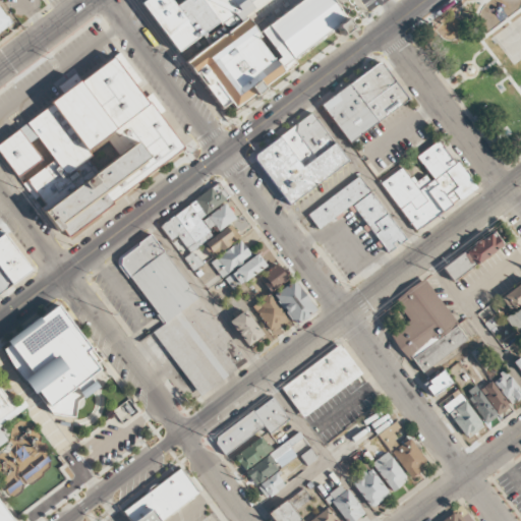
[(184,0),(176,6),(171,0),(147,0),(142,3),(178,52),(201,35),(207,46),(186,62),(194,75),(196,74),(222,109),(230,103),(234,109),(296,65),(294,61),(337,30),(335,26),(344,19),(329,0),(184,0)]
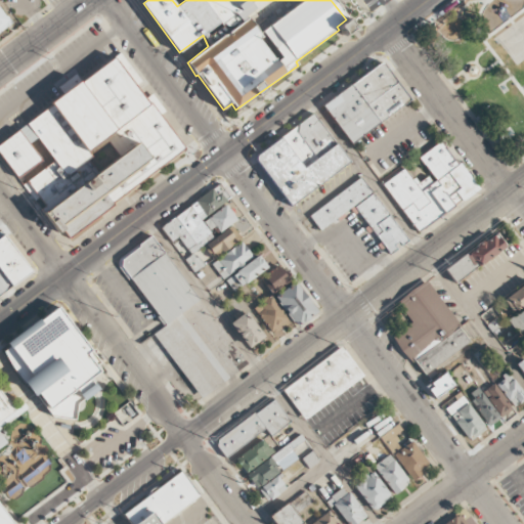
[(0,32),(11,24),(0,7),(0,32)]
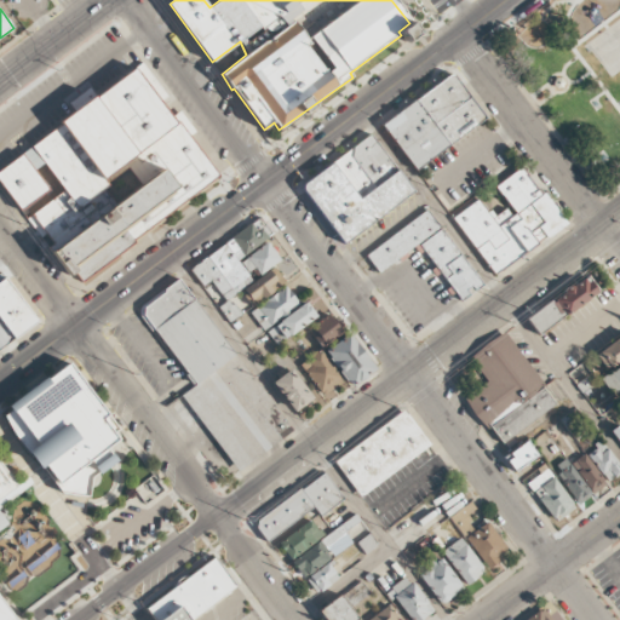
[(252,50),(245,39),(240,42),(242,46),(214,65),(219,74),(252,50)]
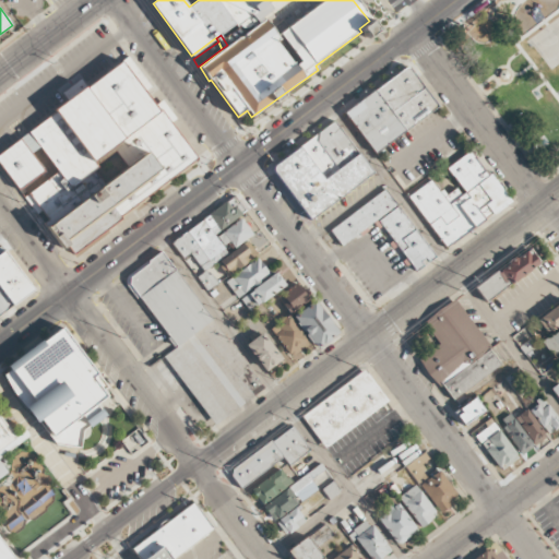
[(129,57),(0,154),(0,164),(56,242),(64,238),(74,254),(123,219),(121,216),(197,159),(171,123),(177,120),(163,99),(155,106),(144,92),(152,87),(129,57)]
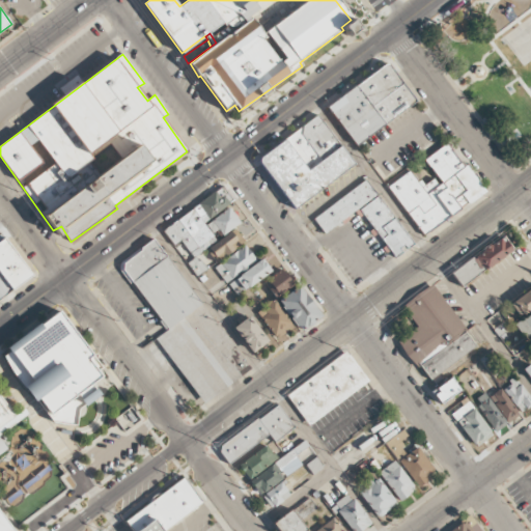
[(415,103),(388,63),(328,105),(354,144),(415,103)]
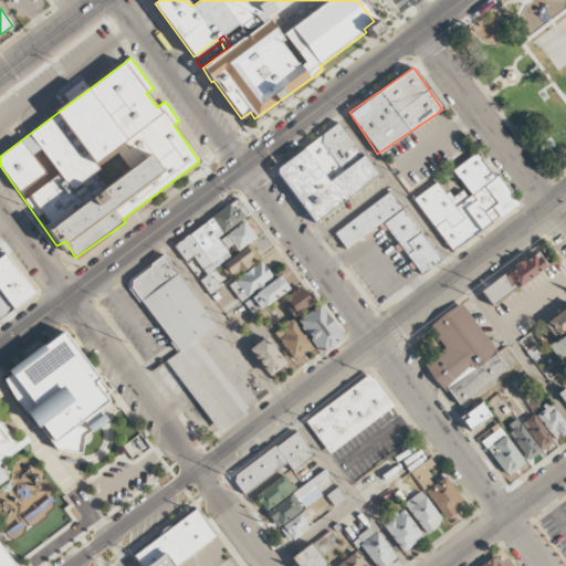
[(377,177),(339,123),(272,169),(302,212),(305,210),(313,222),(377,177)]
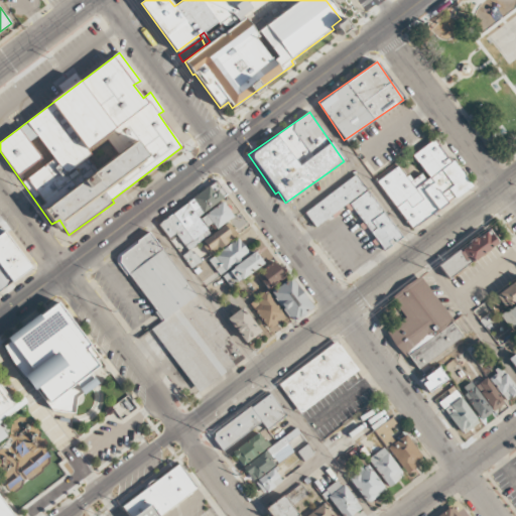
[(378,180),(410,228),(470,187),(436,138),(412,154),(423,171),(410,181),(399,165),(378,180)]
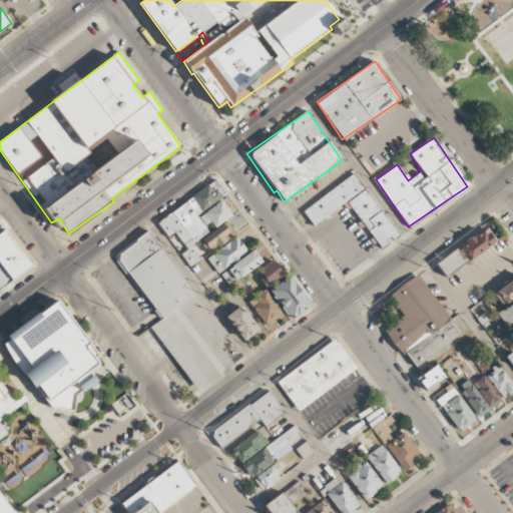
[(399,236),(355,173),(303,210),(314,225),(348,202),(381,249),(399,236)]
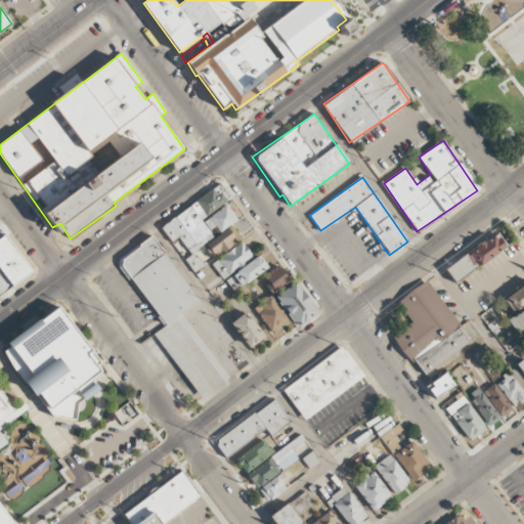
[(161,225),(179,252),(186,248),(190,254),(214,237),(201,219),(230,200),(220,184),(161,225)]
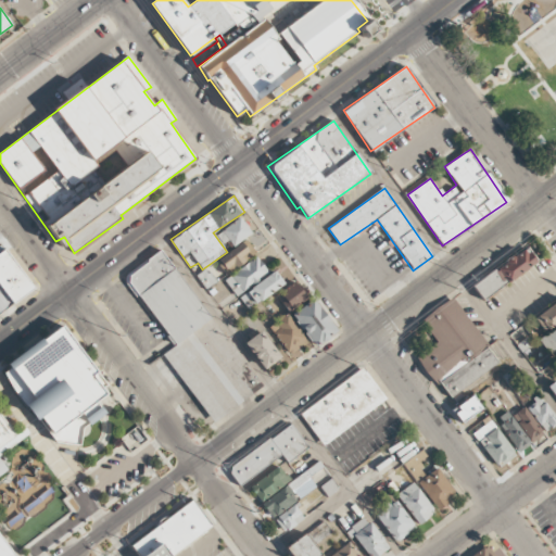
[(228,240),(234,247),(252,234),(240,217),(216,235),(223,244),(228,240)]
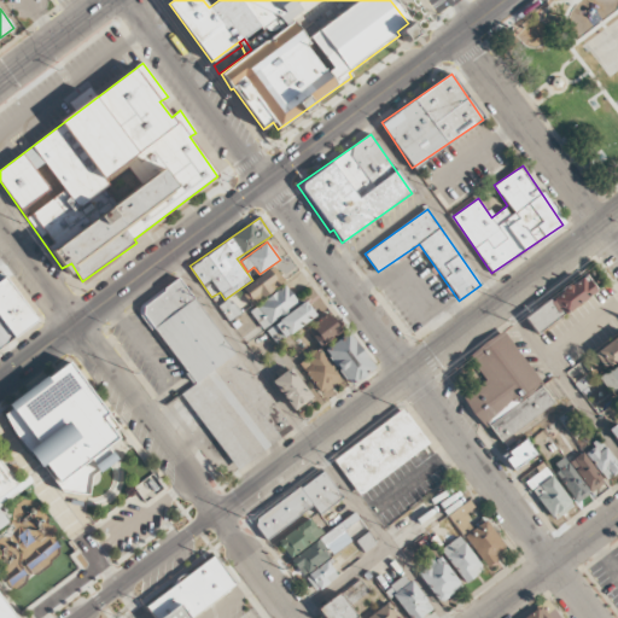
[(285,281),(273,266),(240,290),(252,305),(285,281)]
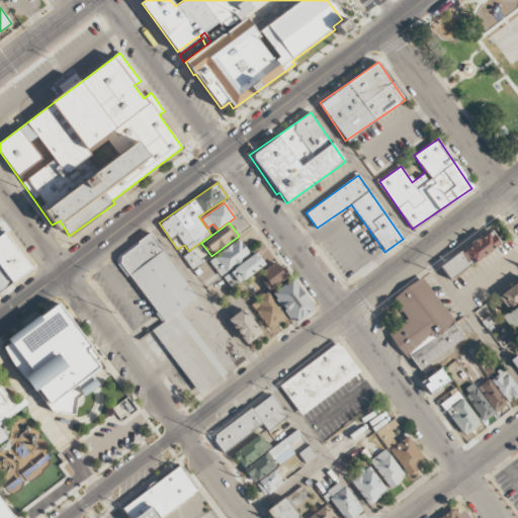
[(6,232),(0,235),(0,291),(31,270),(6,232)]
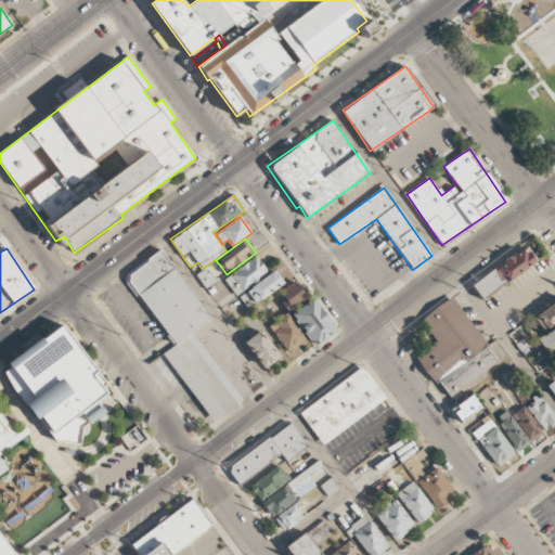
[(472,283),(481,298),(536,262),(526,248),(472,283)]
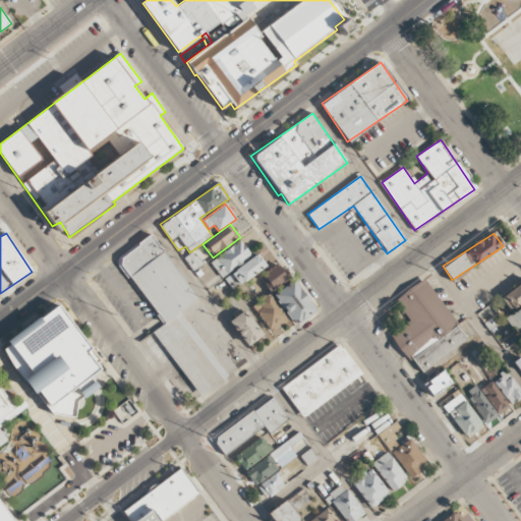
[(244,363),(153,234),(117,259),(163,324),(153,332),(198,397),(244,363)]
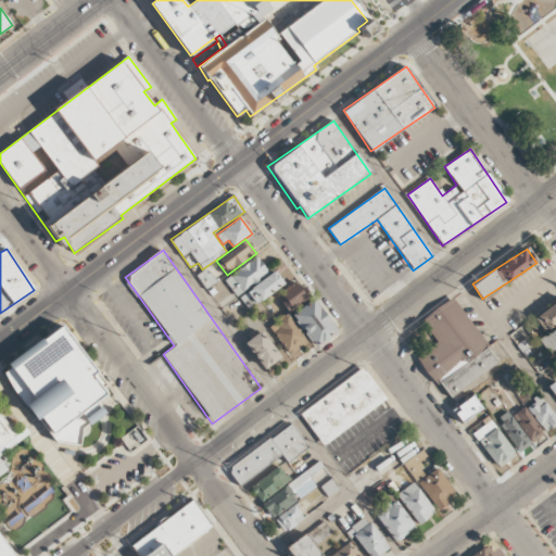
[(268,275),(257,257),(224,278),(235,295),(268,275)]
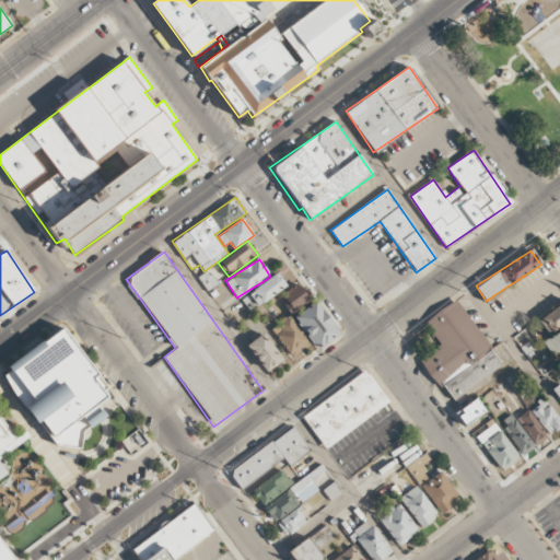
[(198,278),(208,291),(217,284),(208,271),(198,278)]
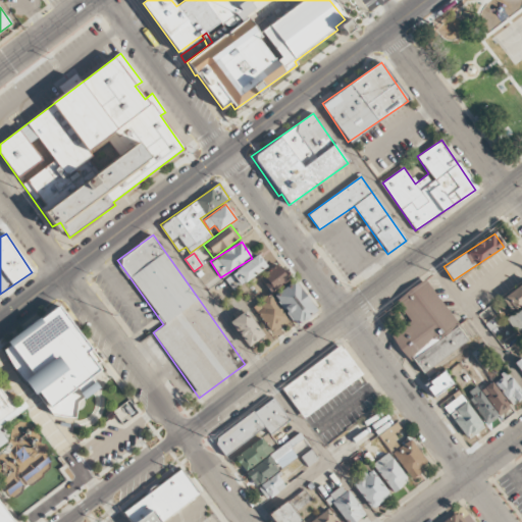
[(224,277),(231,290),(266,268),(259,256),(224,277)]
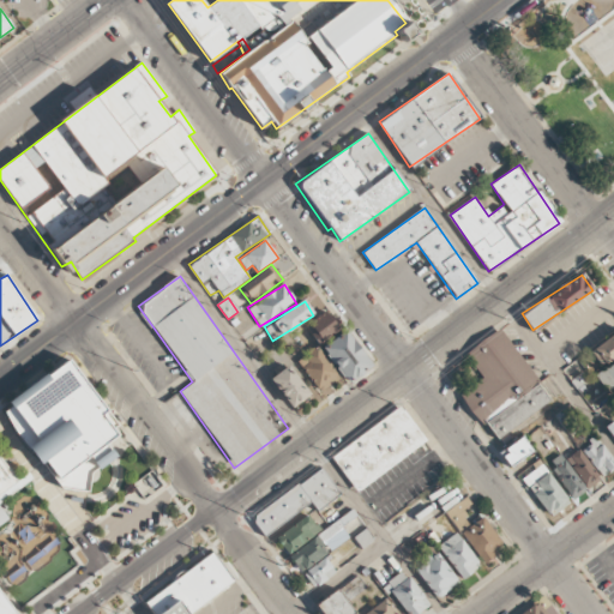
[(339,331),(327,312),(305,325),(317,344),(339,331)]
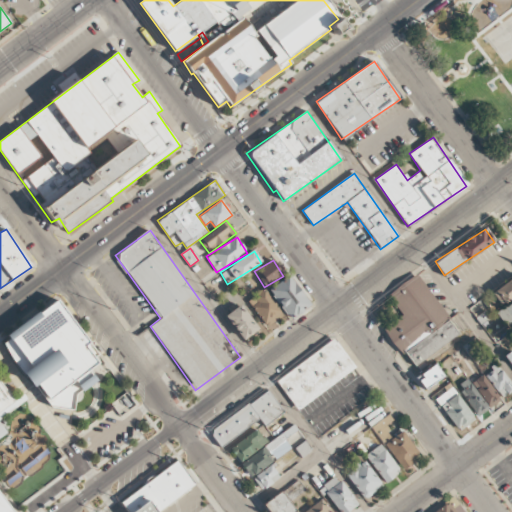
[(459,335),(419,275),(370,308),(411,368),(459,335)]
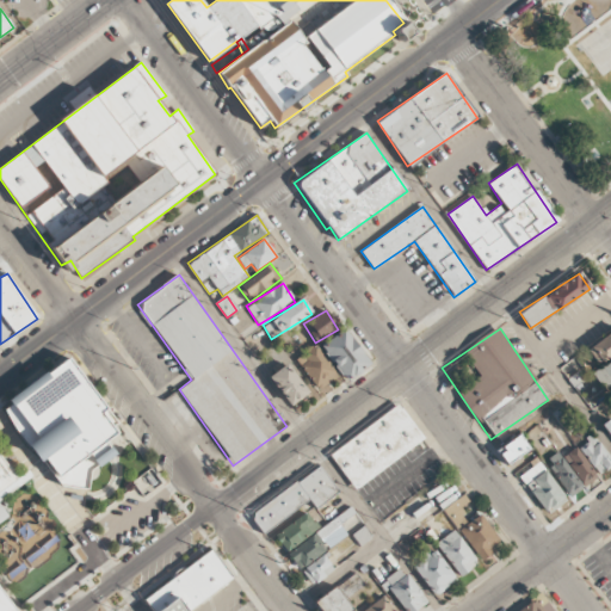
[(321,344),(343,382),(369,368),(347,329),(321,344)]
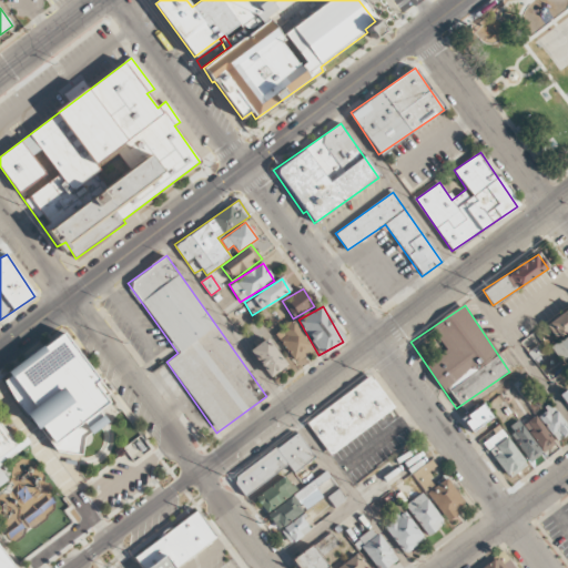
[(554,338),(567,330),(567,310),(545,323),(554,338)]
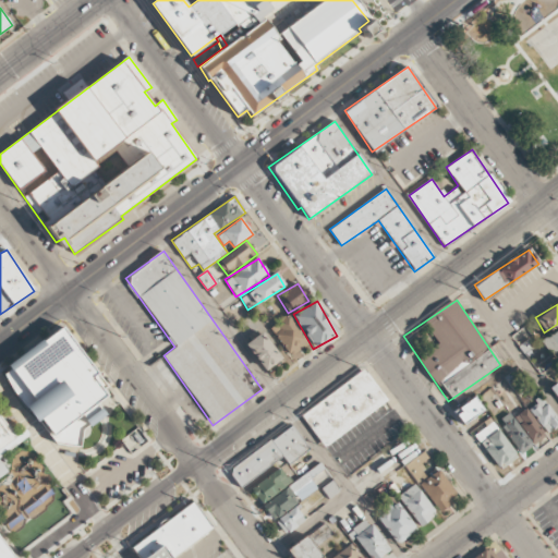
[(269,329),(291,356),(308,342),(287,315),(269,329)]
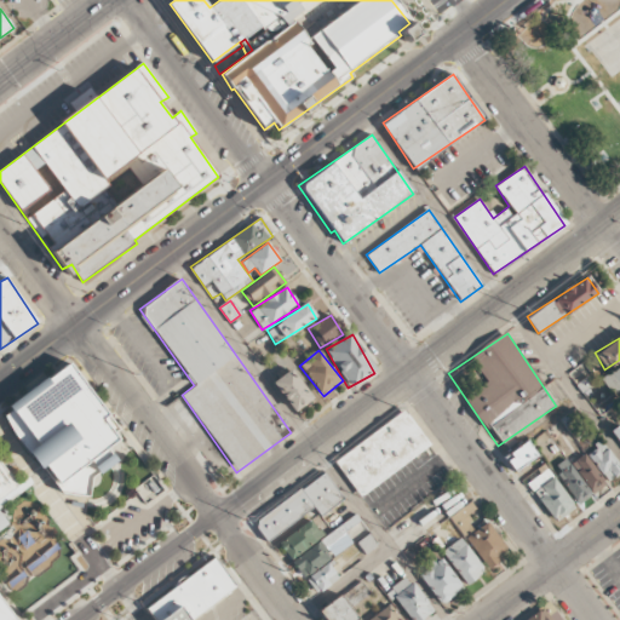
[(5,414),(22,436),(40,461),(67,493),(93,498),(97,478),(135,451),(113,420),(116,418),(76,362),(5,414)]
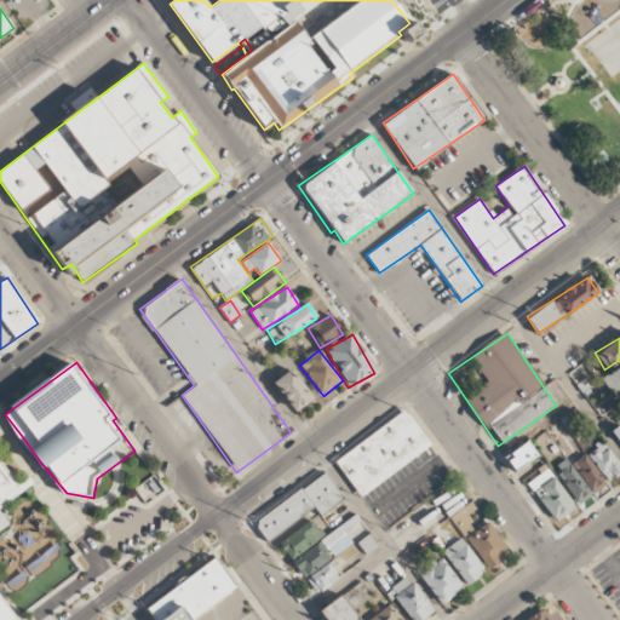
[(613,394),(619,388),(619,365),(602,380),(613,394)]
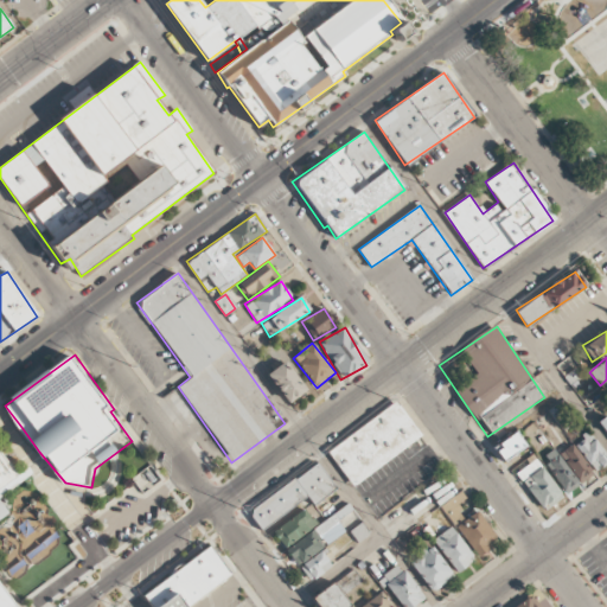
[(268,372),(286,403),(305,393),(287,360),(268,372)]
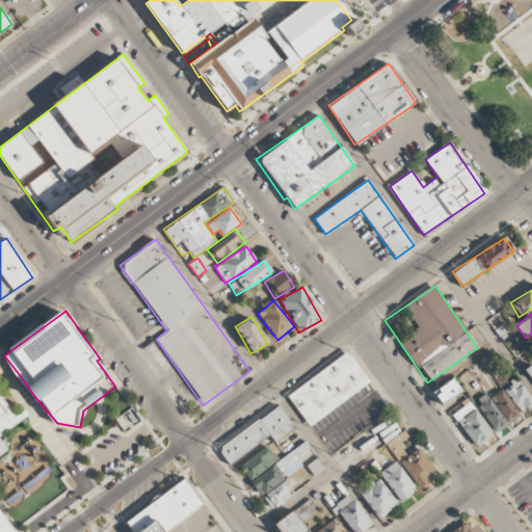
[(369,382),(347,351),(287,395),(309,426),(369,382)]
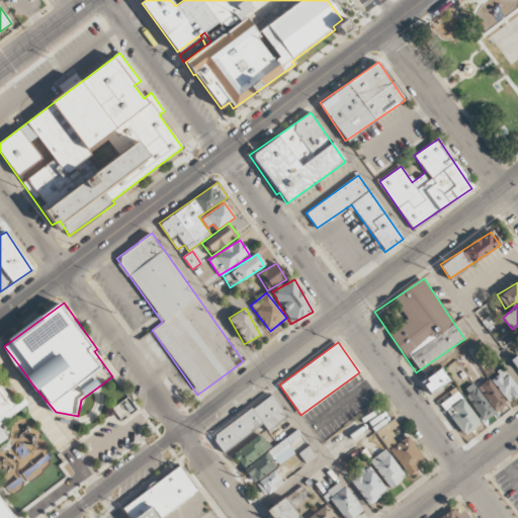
[(491,376),(506,404),(517,396),(517,392),(505,368),(491,376)]
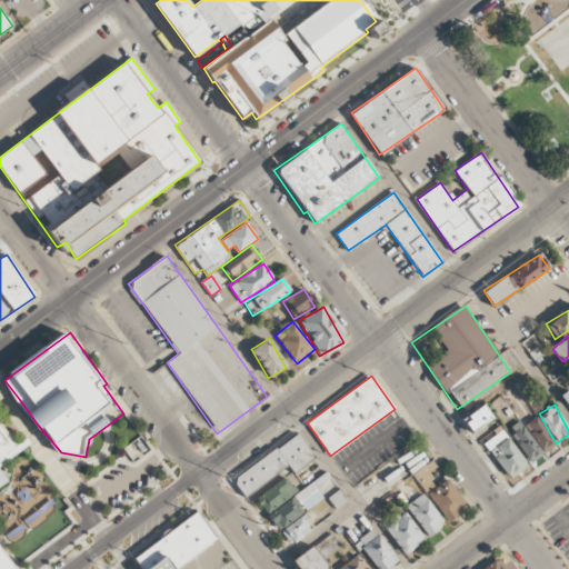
[(492,420),(485,406),(462,418),(470,432),(492,420)]
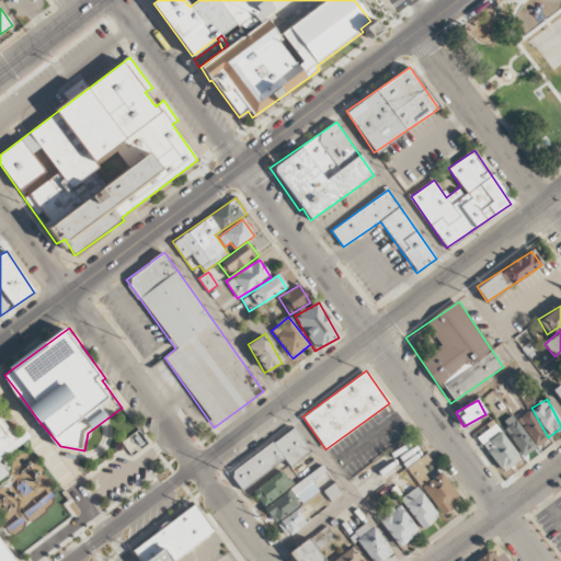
[(516,420),(537,447),(549,437),(528,411),(516,420)]
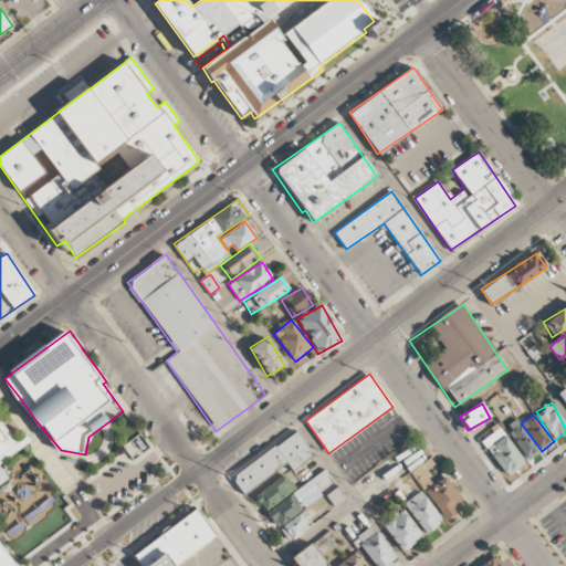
[(0,565),(0,418),(24,450),(0,468),(0,542),(18,565),(0,565)]
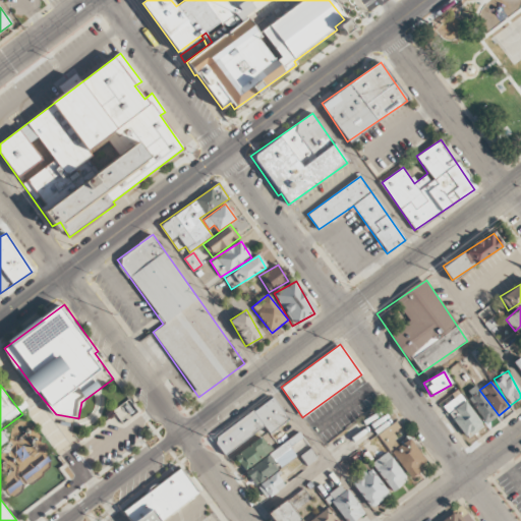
[(465,393),(487,423),(497,416),(474,386),(465,393)]
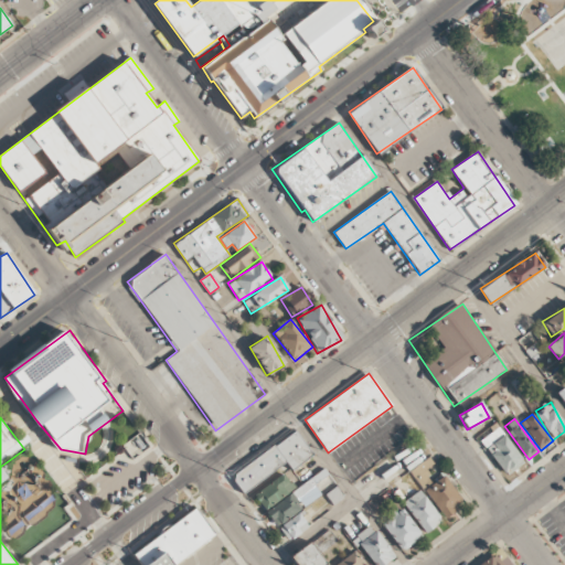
[(505,476),(524,464),(498,427),(480,440),(505,476)]
